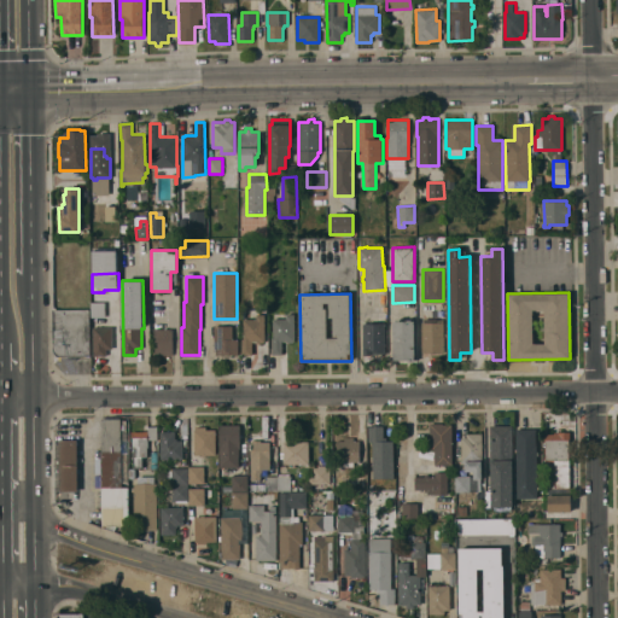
[(266,340),(263,340),(263,343),(257,343),(257,344),(252,344),(252,355),(242,355),(242,339),(243,339),(243,319),(244,319),(244,307),(257,305),(257,314),(264,314),(266,340)]
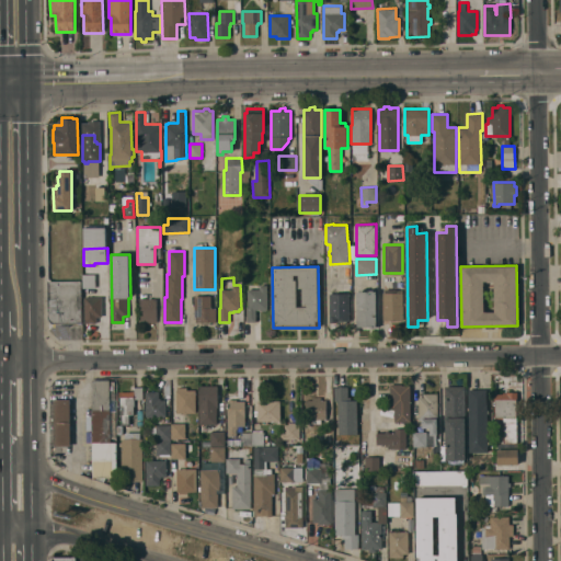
[(49,281),(81,281),(81,323),(66,323),(66,327),(56,328),(56,323),(53,323),(50,320),(49,281)]
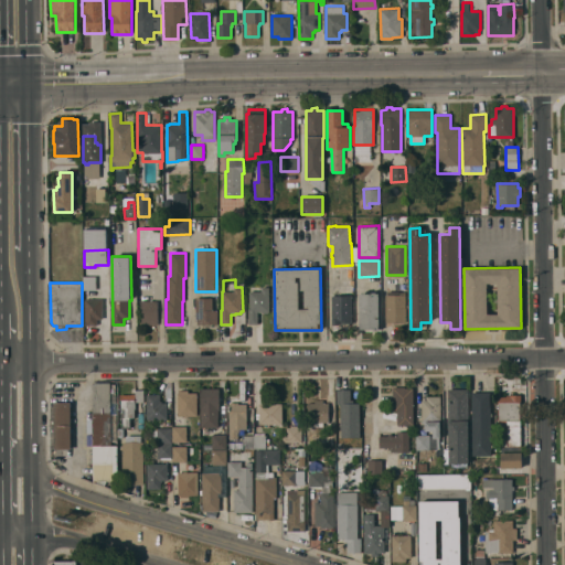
[(269,311),(268,311),(268,313),(263,313),(263,311),(258,311),(258,323),(248,324),(248,309),(249,309),(249,286),(262,286),(262,287),(269,287),(269,311)]
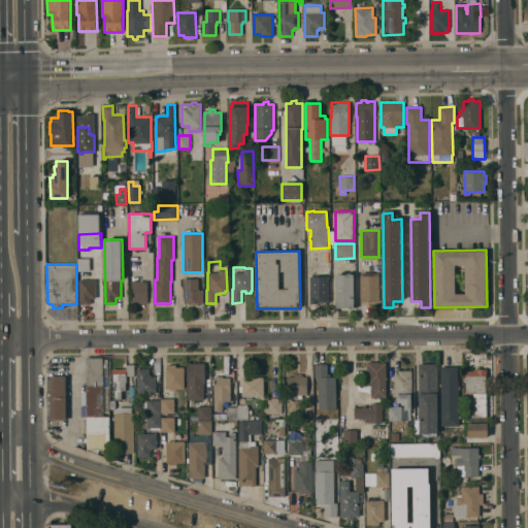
[(355,308),(349,309),(349,307),(336,307),(336,274),(338,274),(338,273),(341,273),(341,274),(347,274),(347,272),(352,272),(352,274),(354,274),(355,308)]
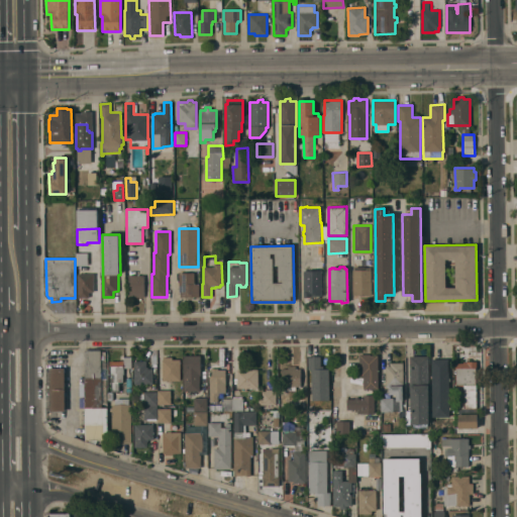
[(352,270),(365,270),(365,268),(372,268),(372,295),(353,295),(352,270)]
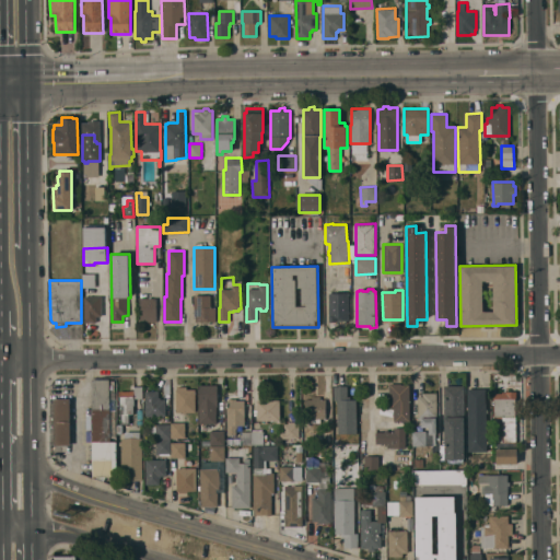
[(329,293),(345,293),(346,305),(349,305),(349,319),(335,319),(329,319),(329,293)]
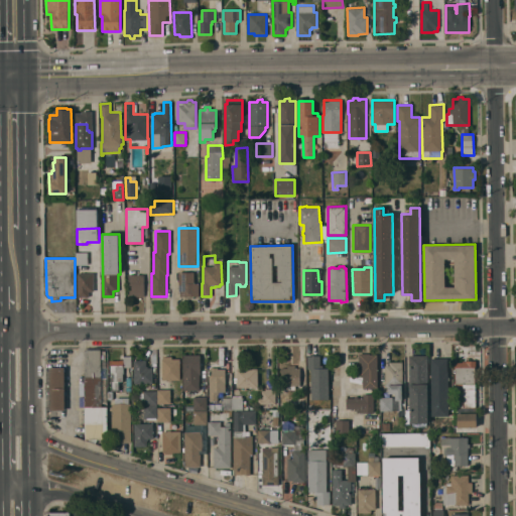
[(194,272),(195,283),(199,283),(199,295),(180,296),(180,293),(178,293),(178,272),(194,272)]
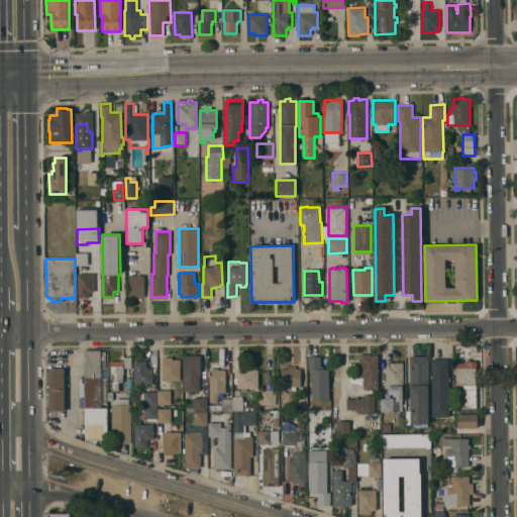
[(78,274),(94,274),(94,292),(89,292),(89,297),(79,298),(78,274)]
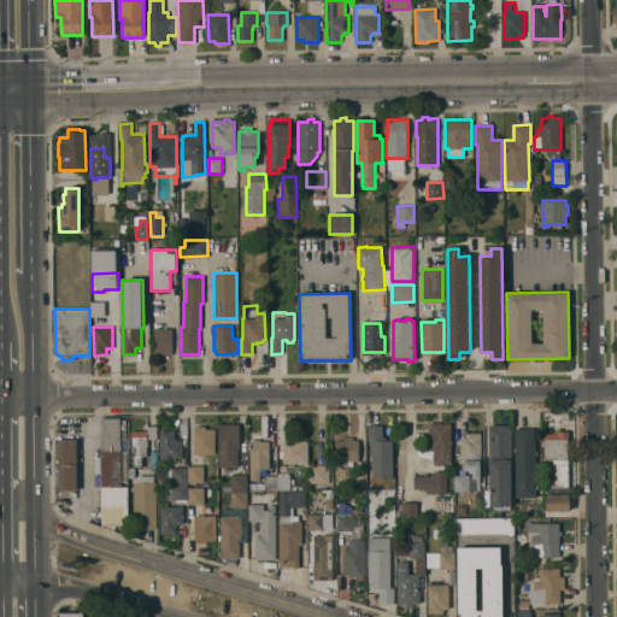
[(172,354),(154,354),(154,329),(172,328),(172,354)]
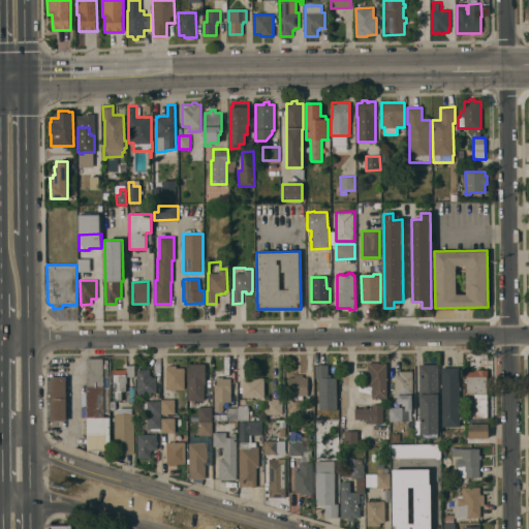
[(111,450),(88,450),(88,418),(87,418),(87,417),(82,417),(82,407),(86,407),(86,405),(82,405),(82,392),(86,392),(86,386),(87,386),(87,360),(103,359),(103,360),(109,360),(109,370),(103,370),(103,375),(110,375),(110,413),(104,413),(104,417),(110,416),(111,450)]
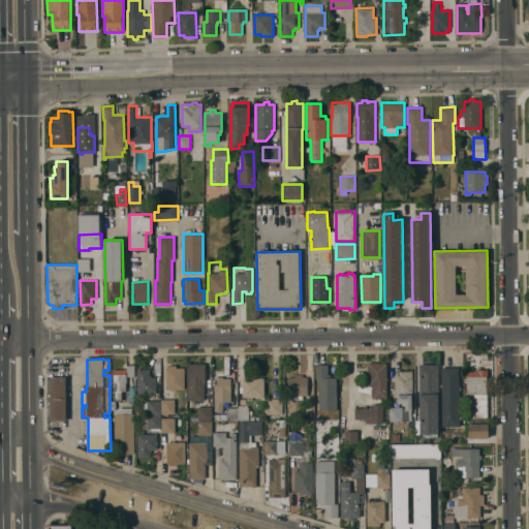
[(337,409),(319,410),(318,378),(315,378),(315,365),(320,365),(321,363),(322,365),(329,365),(329,374),(331,374),(331,377),(337,377),(337,409)]
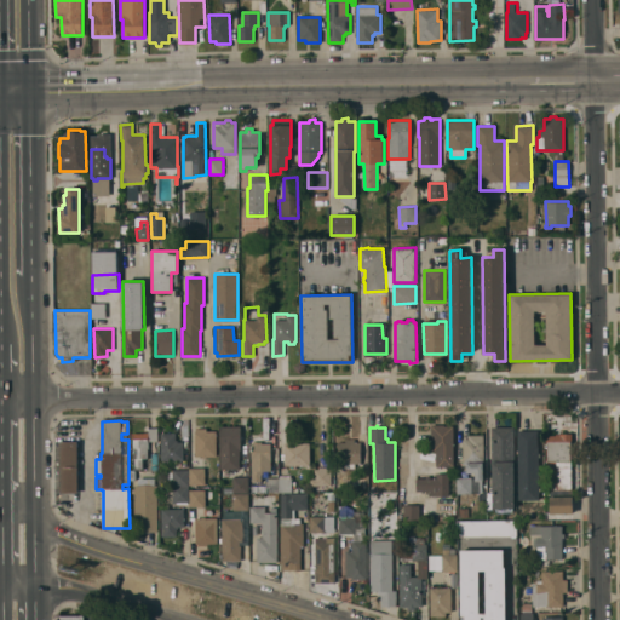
[(423,436),(423,430),(431,430),(431,425),(445,425),(453,425),(454,466),(436,466),(436,453),(431,453),(431,436),(423,436)]
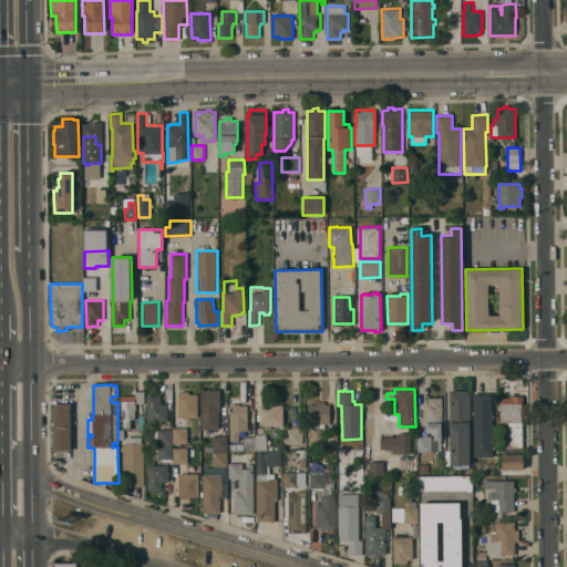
[(220,412),(218,412),(219,429),(227,429),(227,435),(210,435),(210,429),(202,429),(202,390),(220,390),(220,412)]
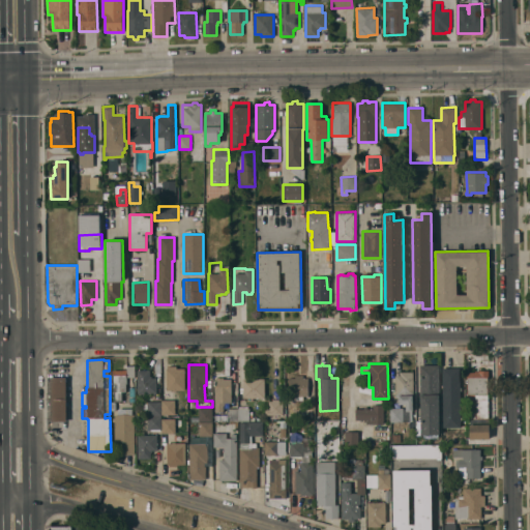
[(421,435),(420,365),(439,364),(440,395),(438,395),(439,438),(430,438),(430,435),(425,435),(421,435)]
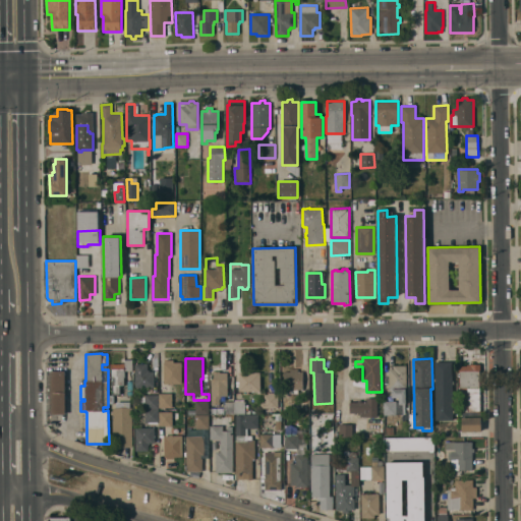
[(112,385),(114,385),(114,381),(111,381),(111,363),(125,363),(124,359),(132,359),(133,370),(125,370),(125,377),(124,377),(124,385),(120,385),(120,394),(113,394),(112,385)]
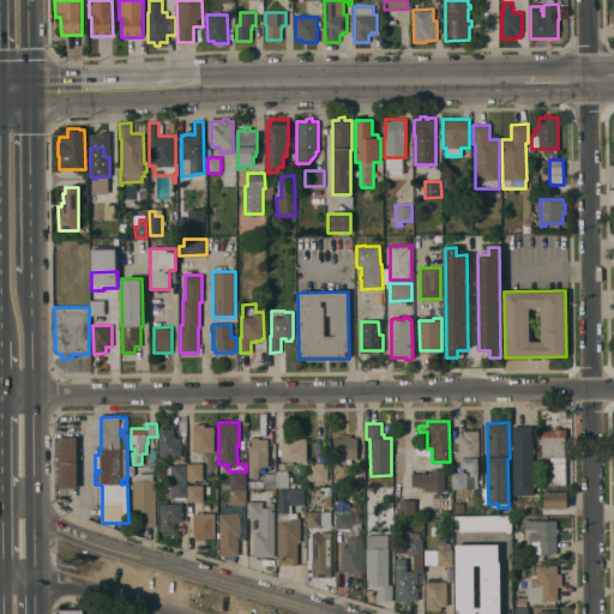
[(215,452),(203,452),(203,453),(199,453),(199,452),(193,452),(193,427),(194,427),(194,425),(205,423),(205,427),(215,427),(215,452)]
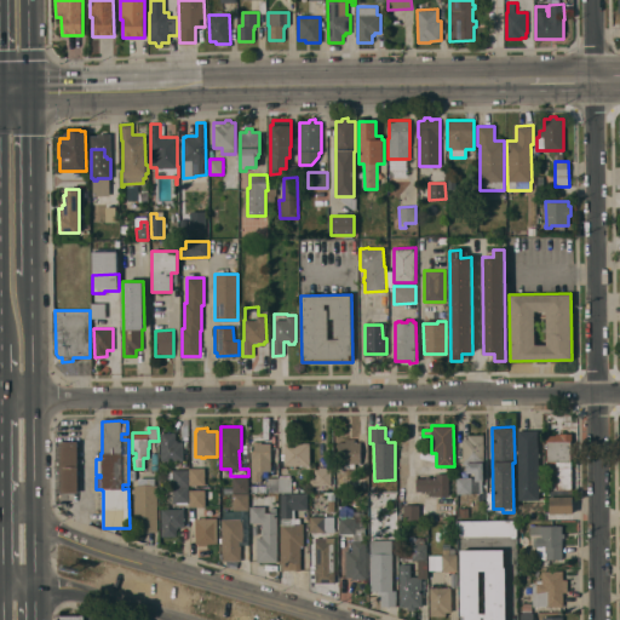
[(518,430),(538,430),(538,446),(539,446),(539,453),(540,453),(540,457),(539,457),(539,488),(540,488),(540,492),(539,492),(539,500),(518,500),(518,430)]
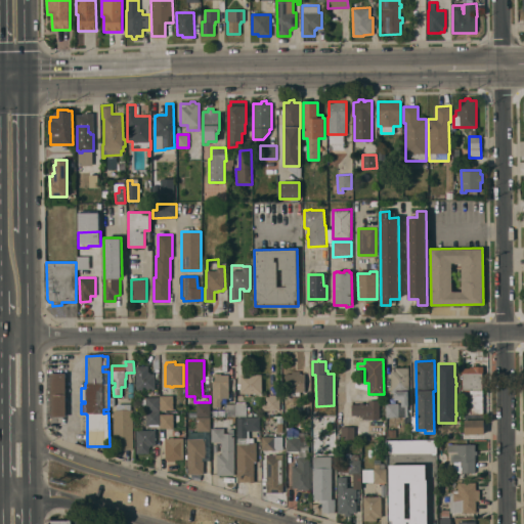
[(136,365),(148,365),(148,372),(149,372),(150,374),(155,374),(155,389),(136,389),(136,365)]
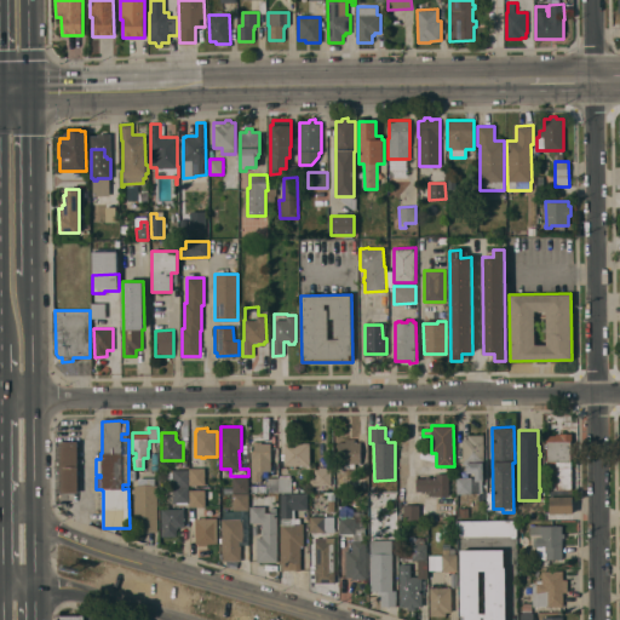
[(550,514),(550,497),(558,497),(558,491),(557,491),(556,464),(551,464),(551,461),(547,461),(546,435),(556,435),(556,434),(572,434),(572,441),(570,441),(573,514),(550,514)]
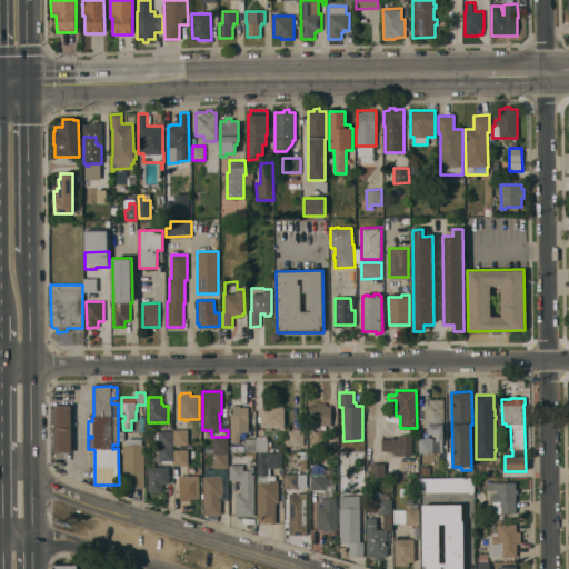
[(445,426),(443,426),(443,441),(437,441),(437,433),(429,433),(428,426),(425,426),(425,403),(430,403),(429,399),(443,399),(445,426)]
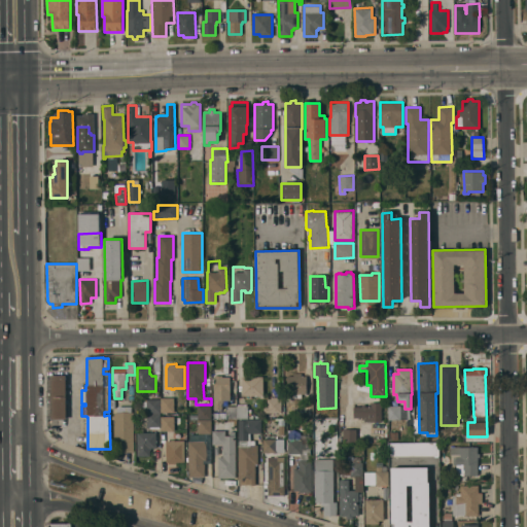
[(303,394),(303,398),(292,398),(292,393),(287,393),(287,376),(293,376),(293,373),(302,373),(302,376),(307,376),(307,393),(303,394)]
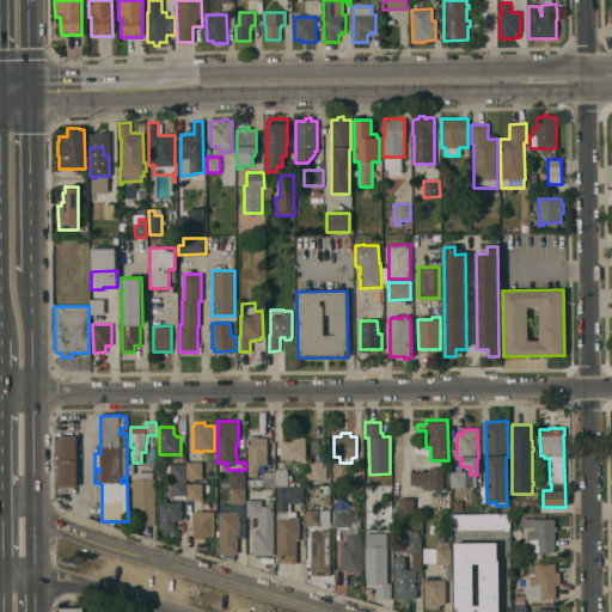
[(78,487),(59,487),(59,435),(77,435),(78,487)]
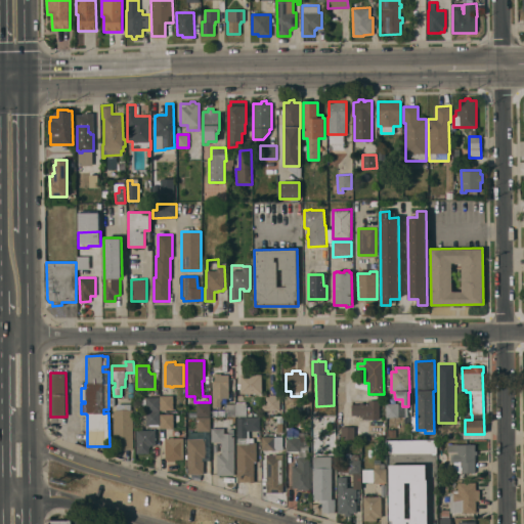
[(212,375),(213,375),(213,374),(221,373),(221,375),(228,374),(229,398),(222,398),(222,400),(220,400),(221,407),(213,407),(212,375)]
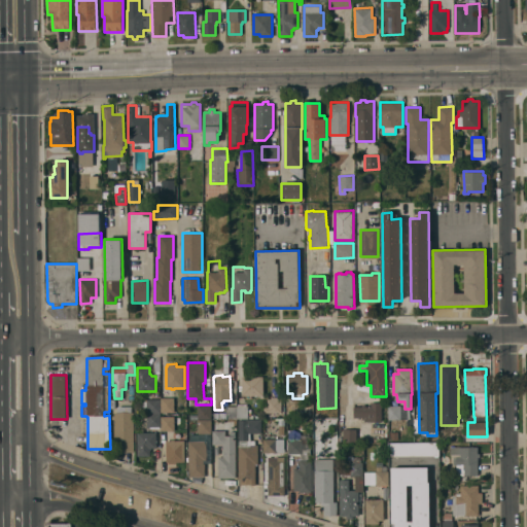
[(258,395),(258,396),(254,396),(254,395),(242,395),(242,377),(249,377),(249,375),(255,375),(255,377),(264,377),(264,395),(258,395)]
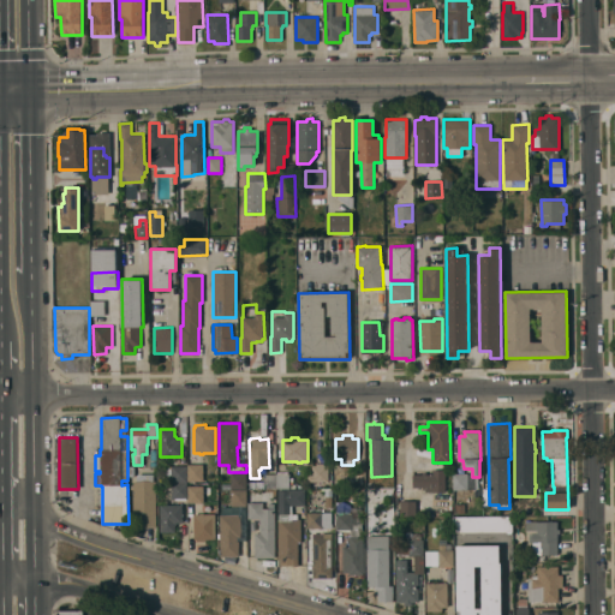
[(308,482),(308,472),(311,472),(311,465),(316,465),(316,464),(322,463),(322,465),(328,465),(328,481),(308,482)]
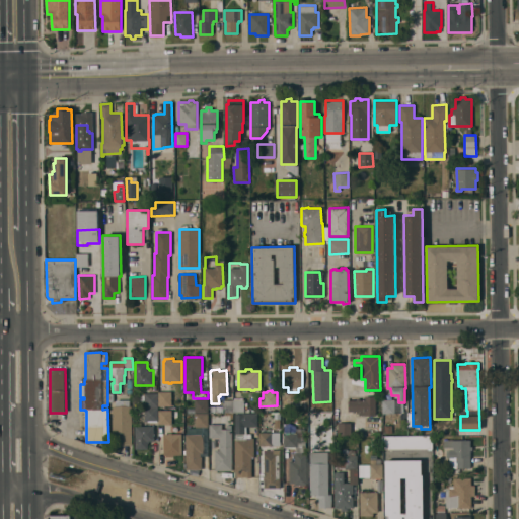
[(171,391),(171,405),(159,405),(159,391),(171,391)]
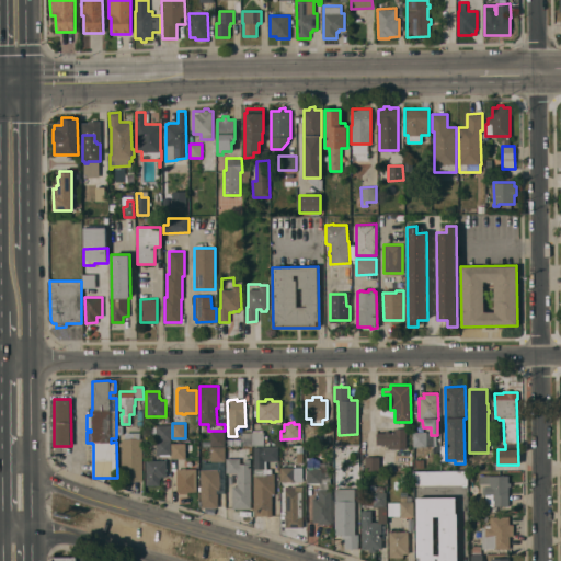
[(171,455),(157,455),(156,439),(155,439),(155,435),(156,435),(156,425),(171,425),(171,455)]
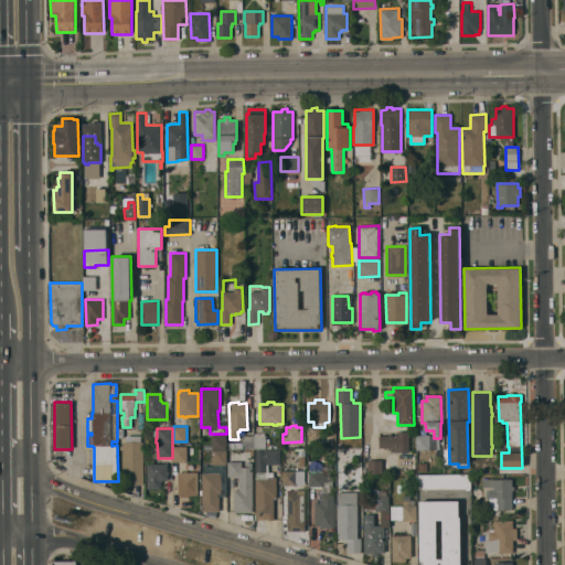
[(409,451),(397,452),(397,451),(391,451),(391,449),(387,449),(387,447),(380,448),(379,436),(387,436),(387,434),(392,434),(392,436),(397,436),(397,432),(408,432),(409,451)]
